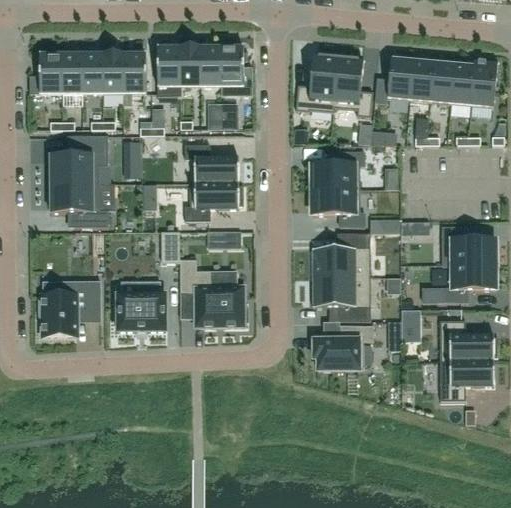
[(157,97),(180,96),(179,46),(177,46),(177,47),(157,47),(157,97)]
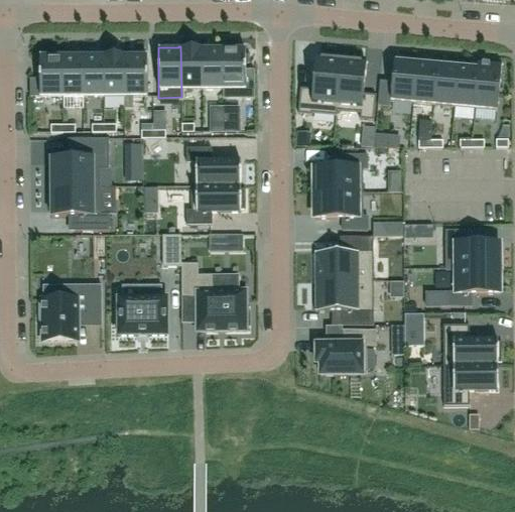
[(202,88),(202,46),(180,46),(181,97),(182,97),(182,88),(202,88)]
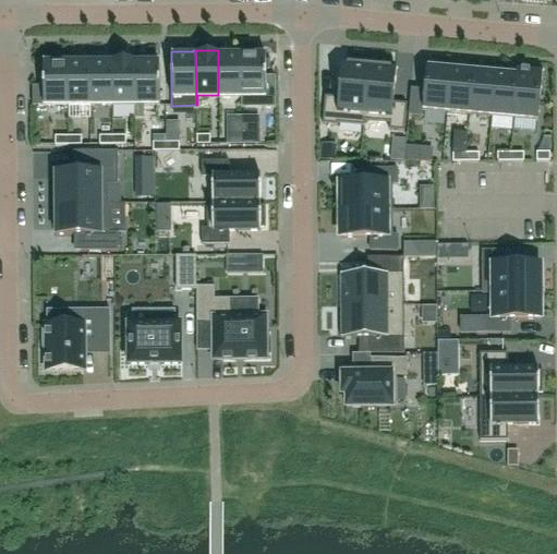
[(218,95),(240,95),(240,51),(220,51),(220,50),(218,50),(218,95)]
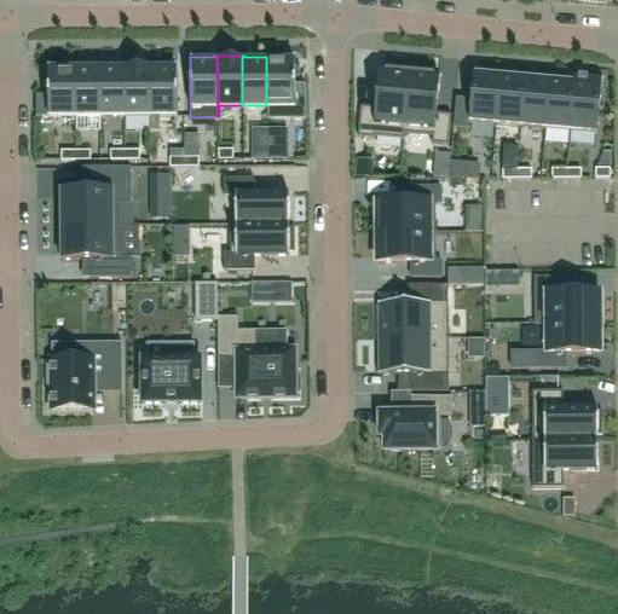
[(266,105),(266,116),(305,116),(304,96),(294,96),(294,81),(294,57),(266,57),(266,105)]
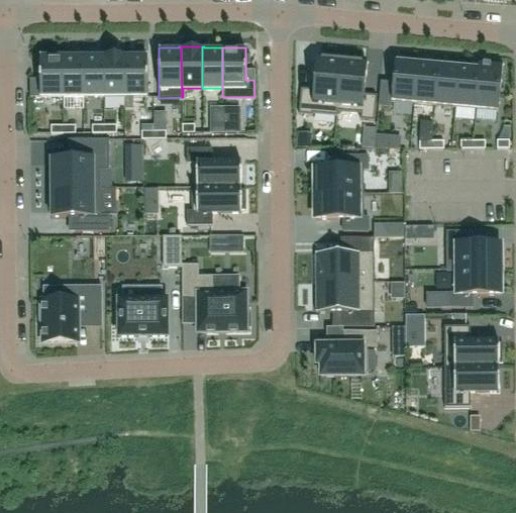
[(103,95),(124,94),(124,53),(103,54),(103,95)]
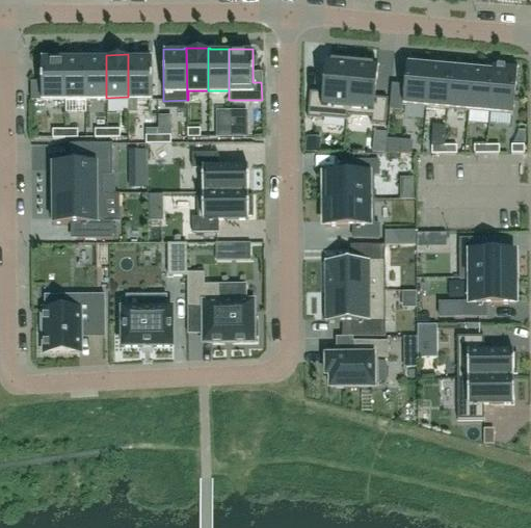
[(128,54),(128,97),(128,109),(136,109),(136,97),(152,97),(151,56),(130,56),(130,54),(128,54)]
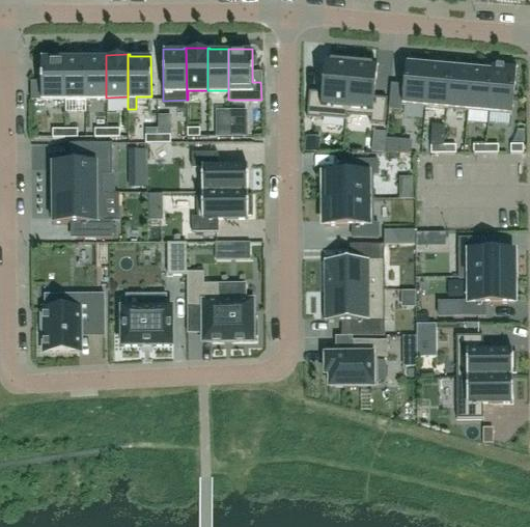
[(106,98),(106,55),(104,55),(104,56),(85,56),(85,98),(106,98)]
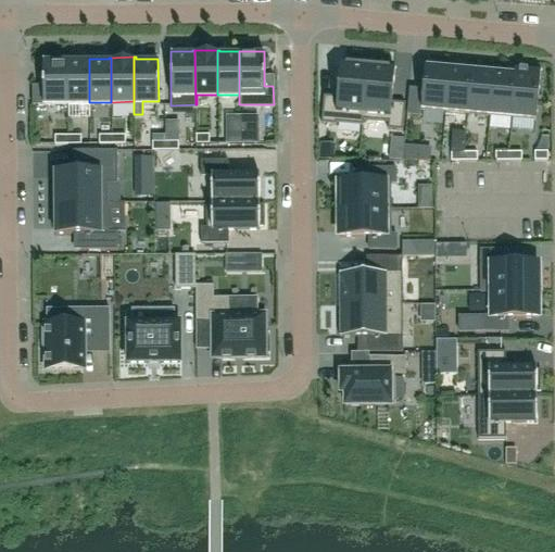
[(67,102),(66,59),(42,59),(42,83),(42,102),(67,102)]
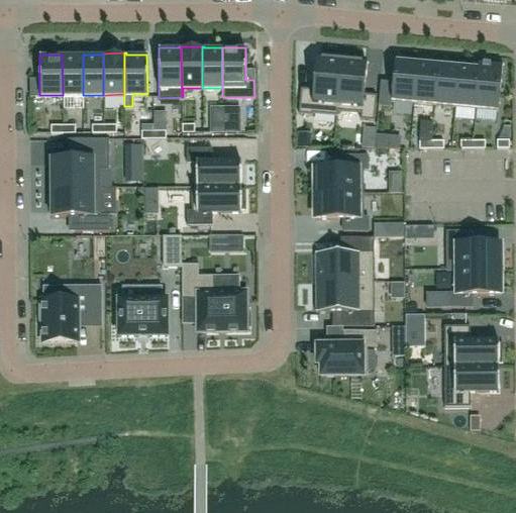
[(63,95),(83,95),(83,55),(62,55),(63,95)]
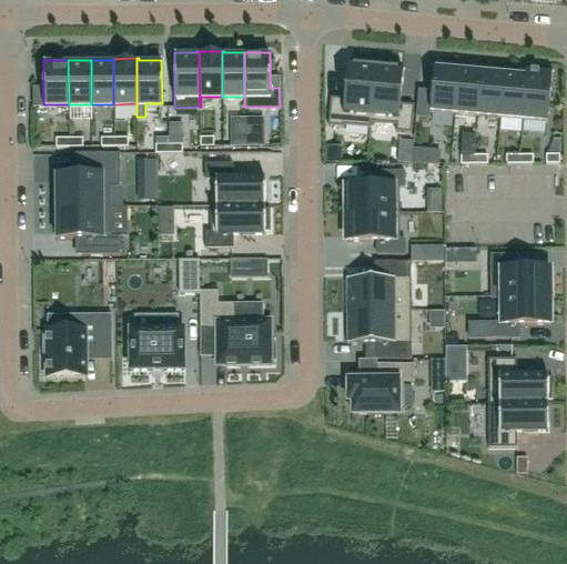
[(370,124),(374,64),(346,62),(344,97),(330,96),(327,123),(343,124),(343,122),(370,124)]
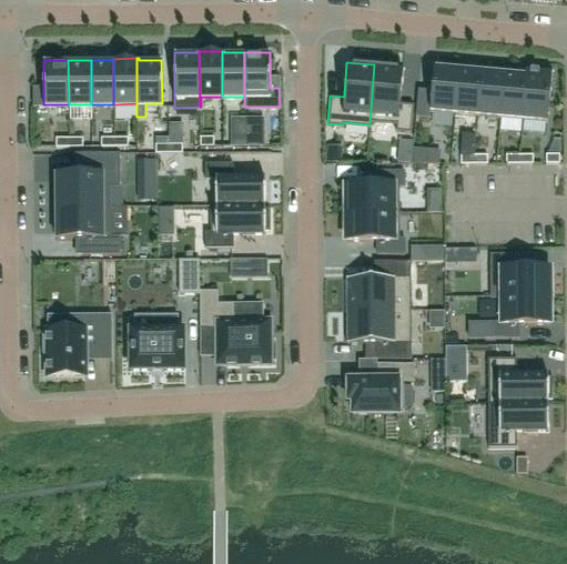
[(403,67),(374,64),(370,124),(371,124),(371,120),(396,122),(395,129),(411,130),(413,103),(400,102),(403,67)]
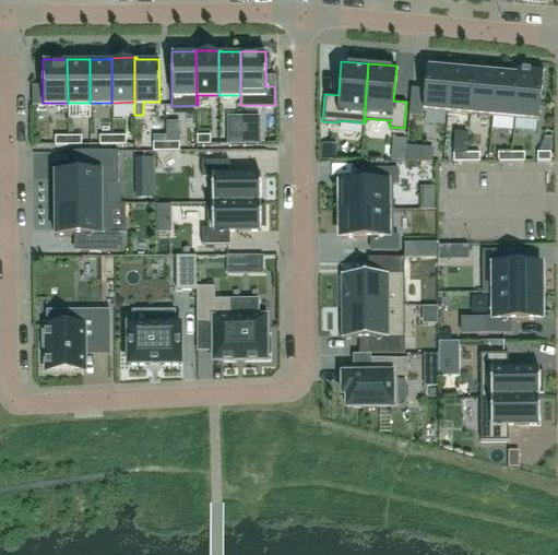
[(411,85),(408,113),(423,114),(424,107),(447,109),(451,67),(426,65),(424,86),(411,85)]
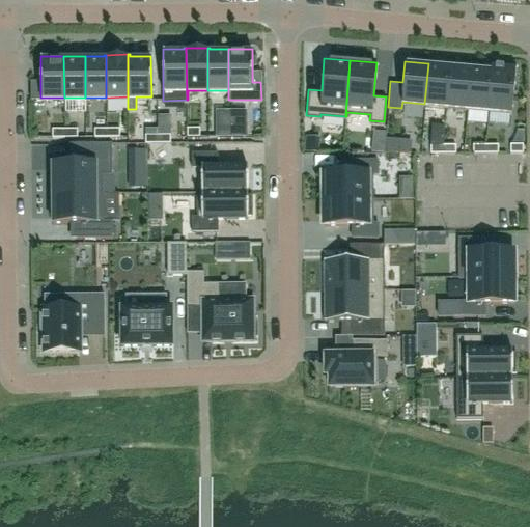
[(470,66),(467,108),(487,110),(492,62),(491,62),(490,68),(470,66)]
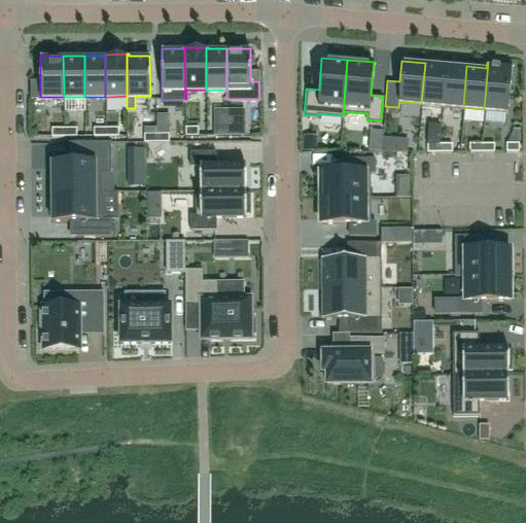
[(488,62),(484,109),(507,111),(512,64),(488,62)]
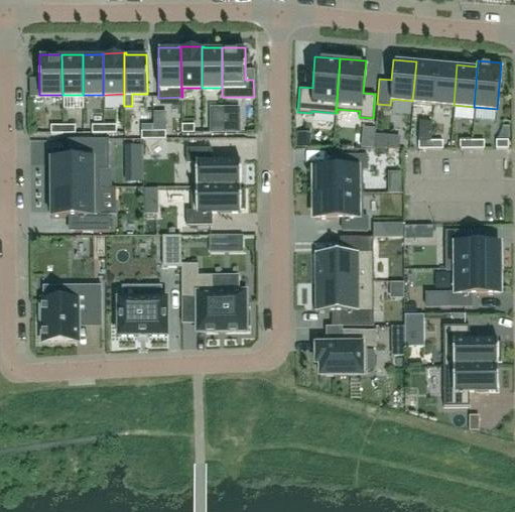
[(416,61),(412,101),(433,103),(436,64),(416,61)]
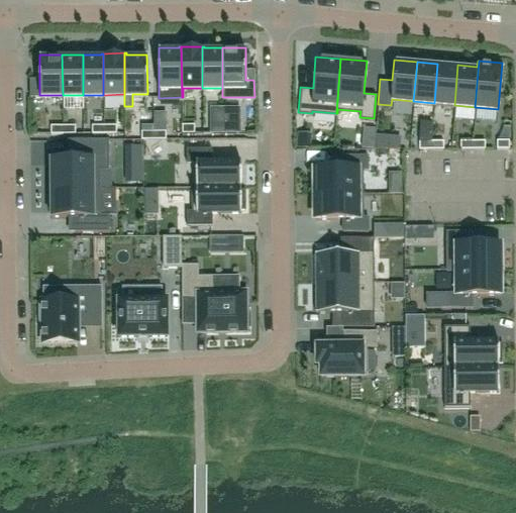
[(437,64),(434,103),(454,105),(457,65),(437,64)]
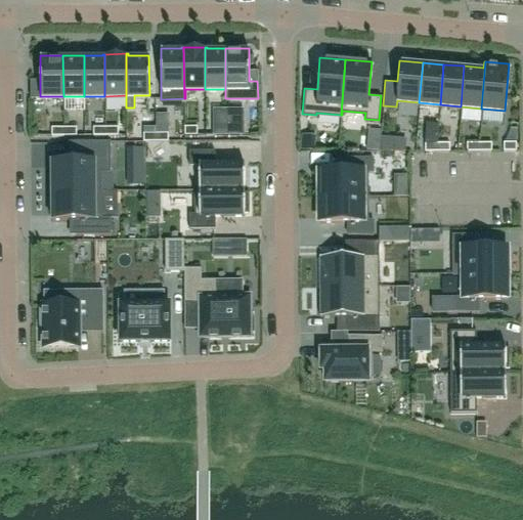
[(257,69),(249,69),(249,81),(257,81),(257,69)]
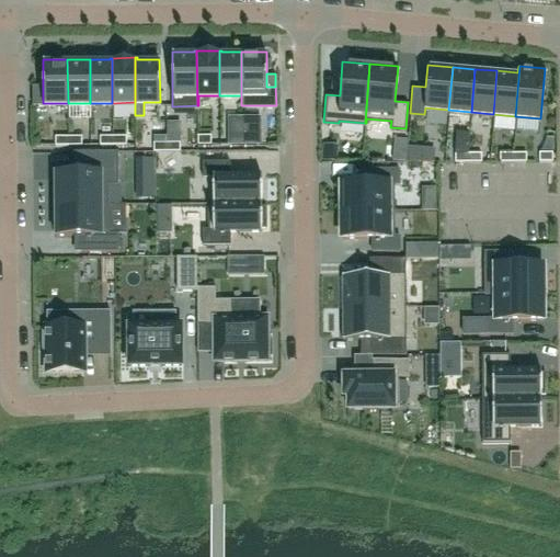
[(32,83),(32,103),(43,103),(43,83),(32,83)]
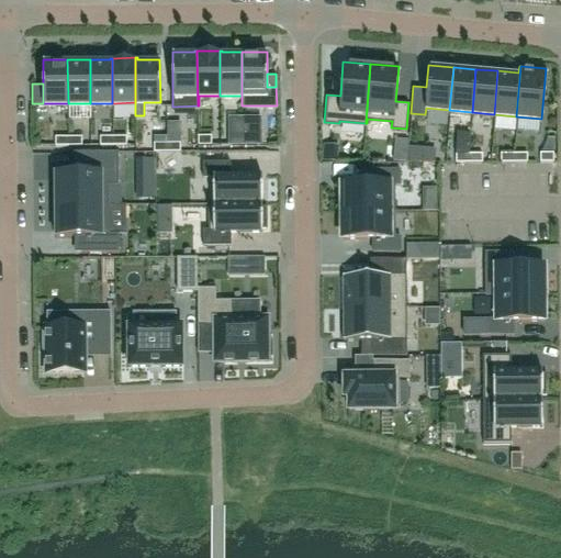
[(227,132),(227,142),(243,142),(242,132),(227,132)]
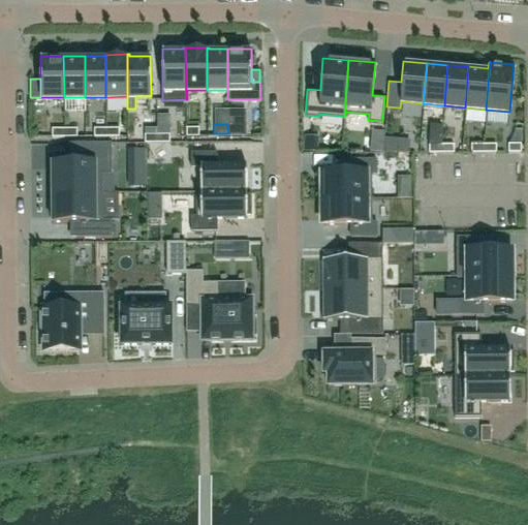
[(227,124),(228,133),(241,133),(241,124),(227,124)]
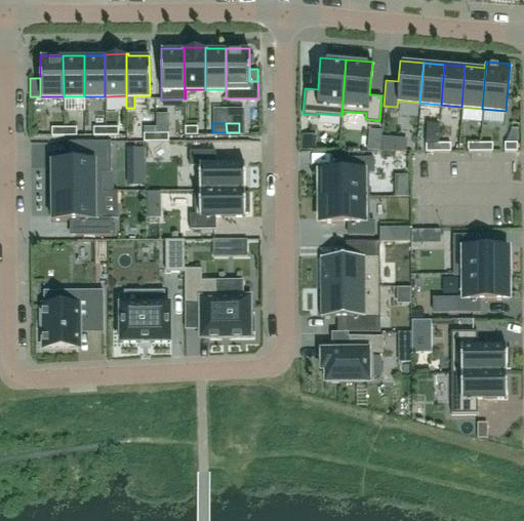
[(106,133),(106,124),(93,124),(93,133),(106,133)]
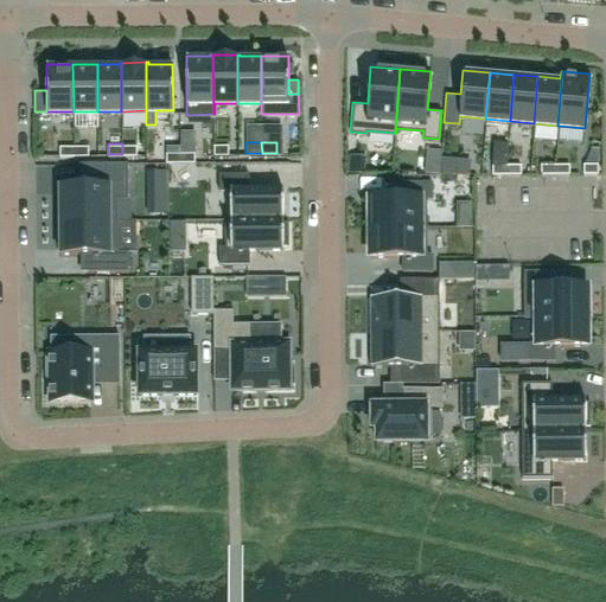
[(136,143),(122,143),(122,154),(136,153),(136,143)]
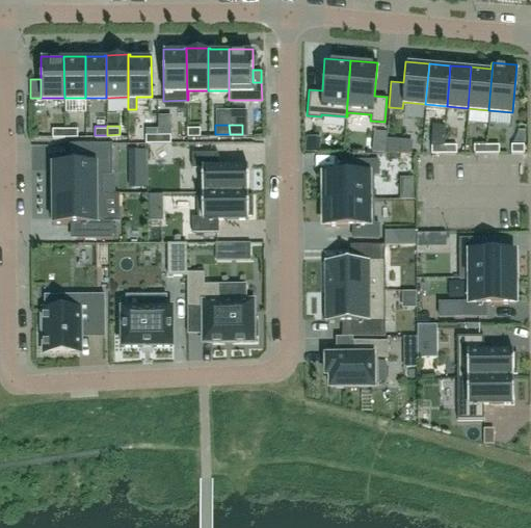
[(200,126),(187,126),(187,134),(200,134),(200,126)]
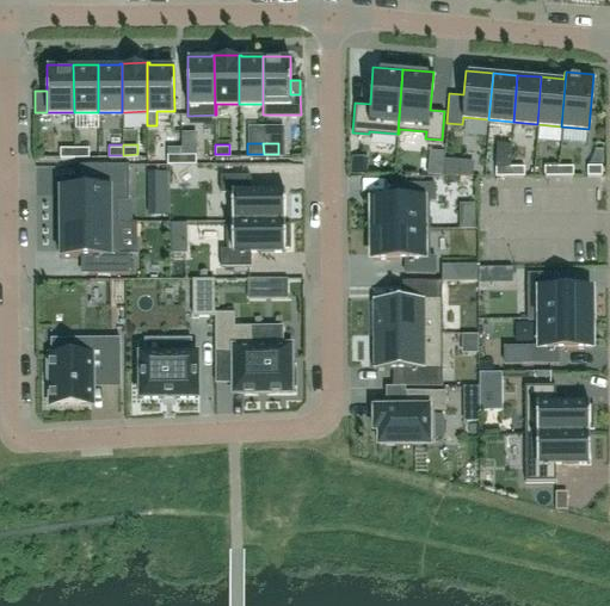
[(74,155),(74,146),(60,146),(60,155),(74,155)]
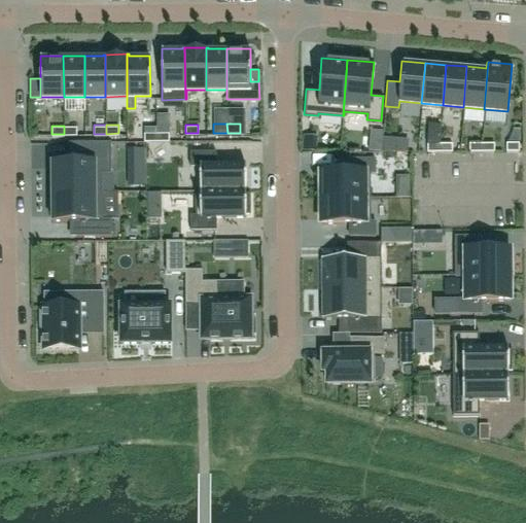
[(76,126),(64,126),(64,134),(76,134),(76,126)]
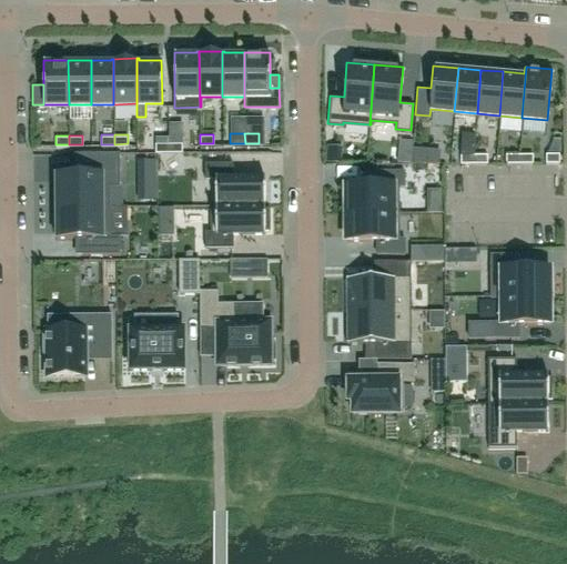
[(168,150),(168,141),(154,141),(154,150),(168,150)]
